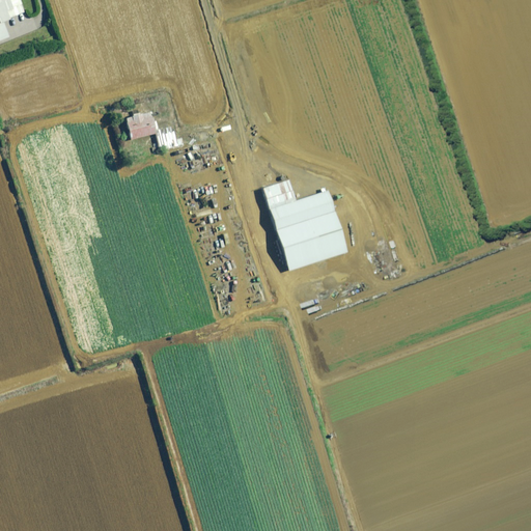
[(23,12),(18,0),(0,0),(0,39),(8,36),(2,21),(23,12)]
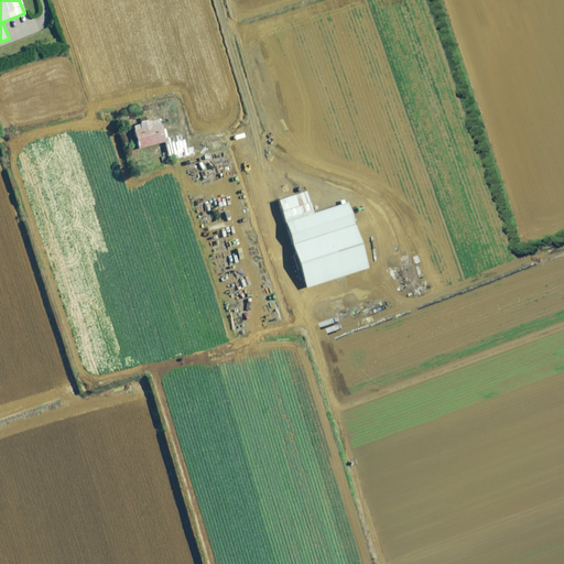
[(139,121),(140,123),(131,126),(137,149),(164,142),(158,119),(148,122),(147,120),(139,121)]
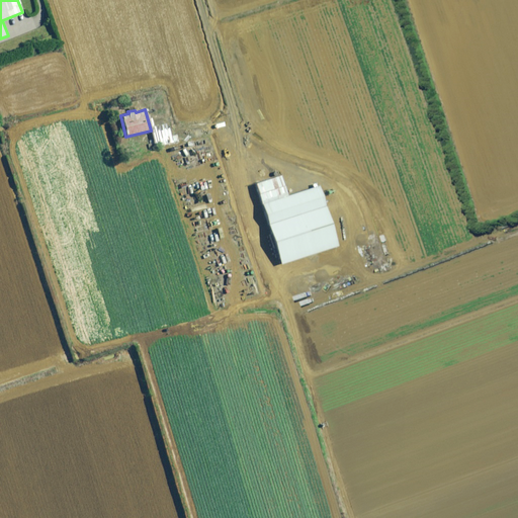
[(171,137),(167,123),(150,127),(155,147),(177,141),(176,135),(171,137)]
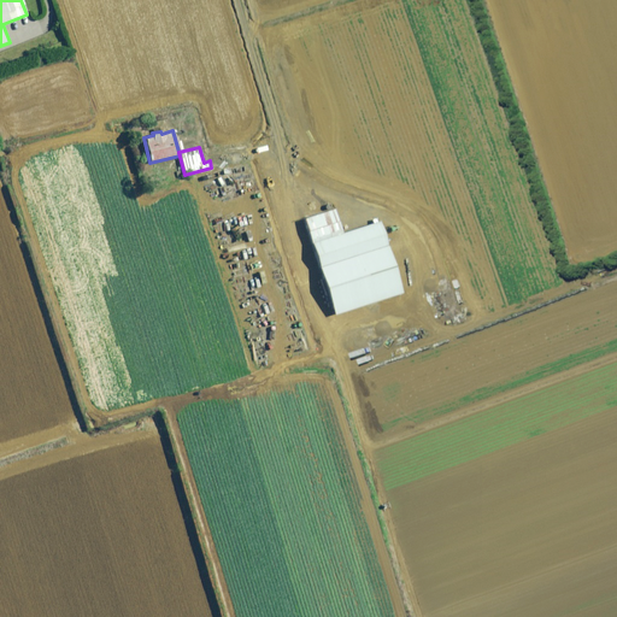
[(311,244),(341,234),(333,210),(304,219),(311,244)]
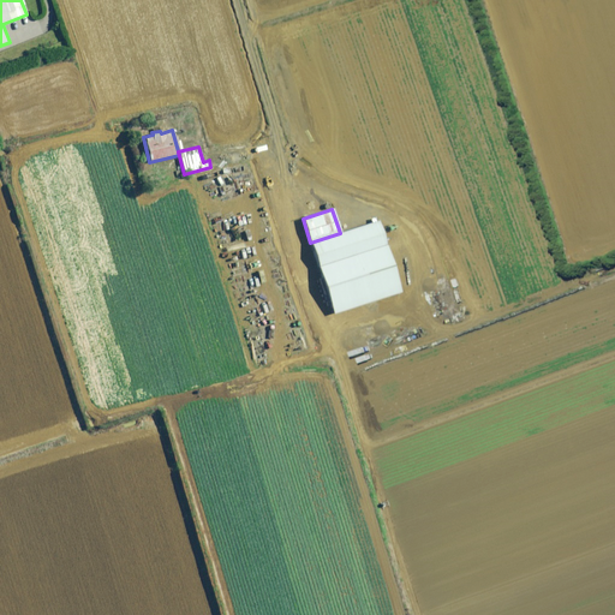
[(340,233),(310,243),(317,266),(384,244),(377,221),(340,233)]
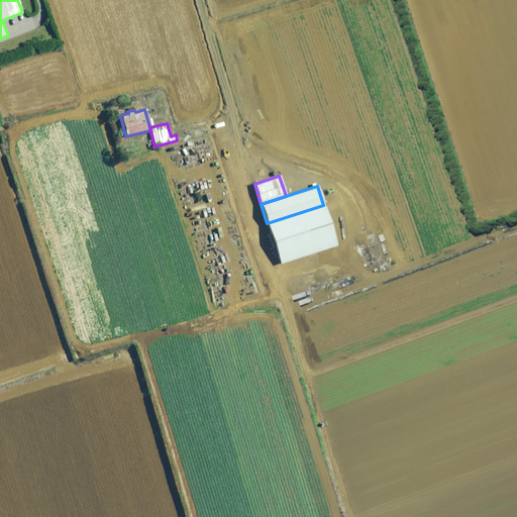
[(323,205),(267,223),(280,264),(336,245),(323,205)]
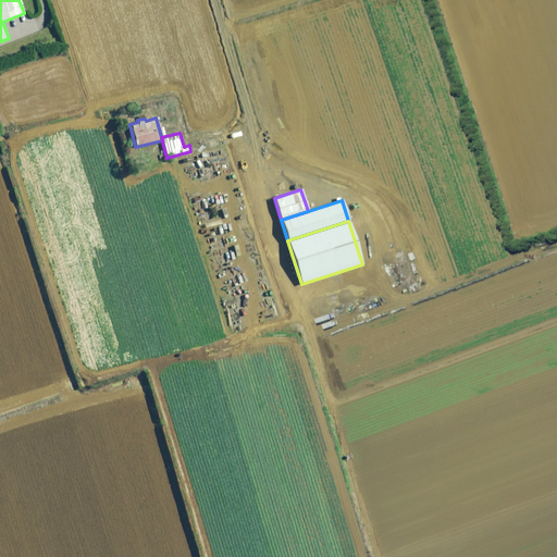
All buildings are outlined.
